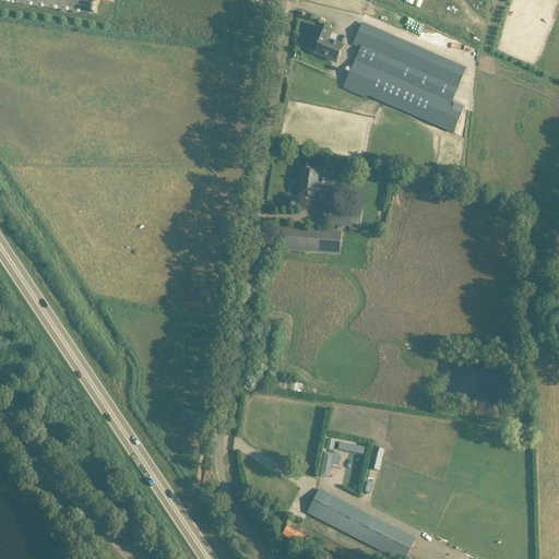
[(0,0),(0,1),(78,13),(88,14),(91,0),(0,0)]
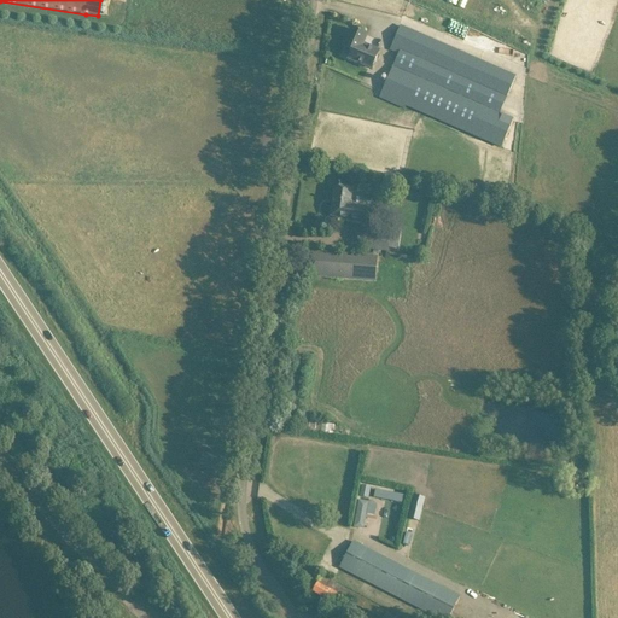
[(398,54),(392,68),(379,98),(404,110),(406,105),(501,147),(513,121),(500,115),(516,77),(400,27),(390,51),(398,54)]
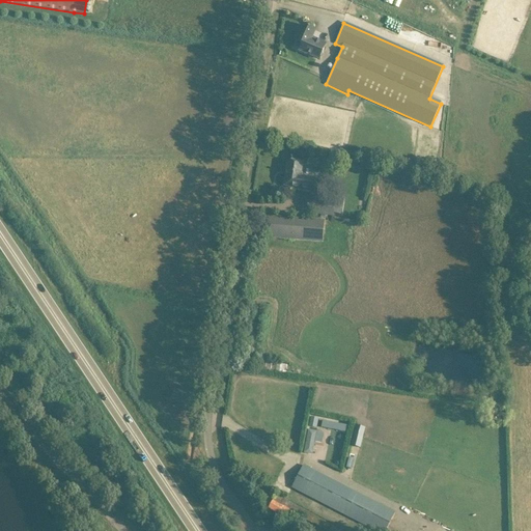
[(328,44),(312,37),(315,31),(302,25),(295,40),(302,44),(299,51),(319,60),(328,44)]
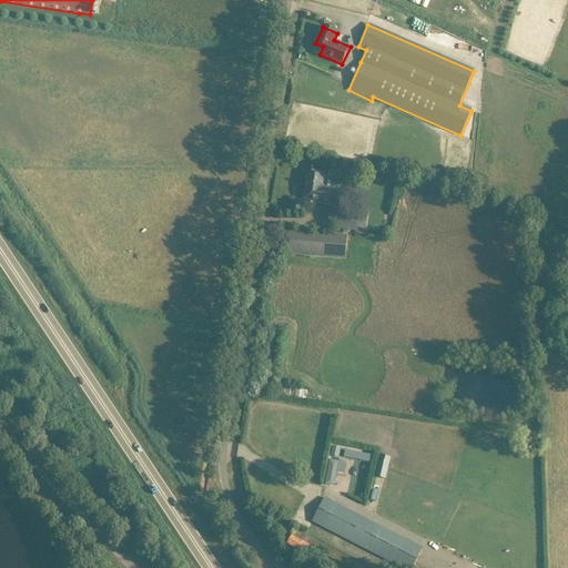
[(323,175),(318,174),(307,173),(304,199),(313,201),(313,202),(336,205),(337,196),(327,195),(321,194),(323,175)]
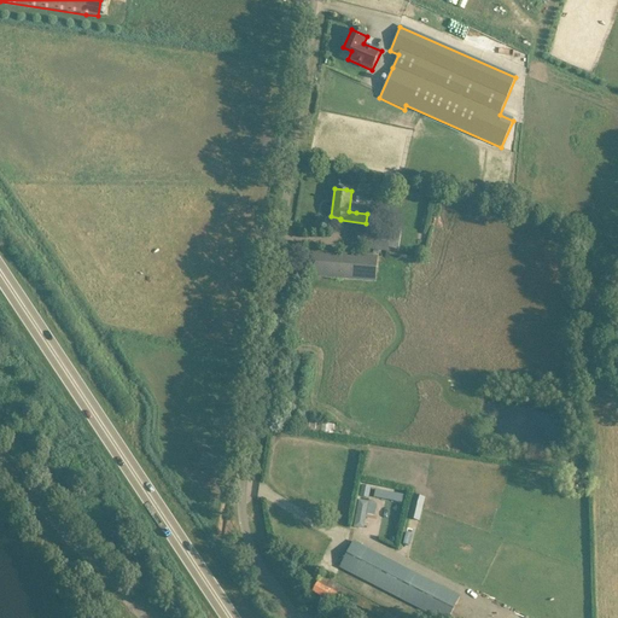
[(356,248),(389,254),(392,238),(360,232),(356,248)]
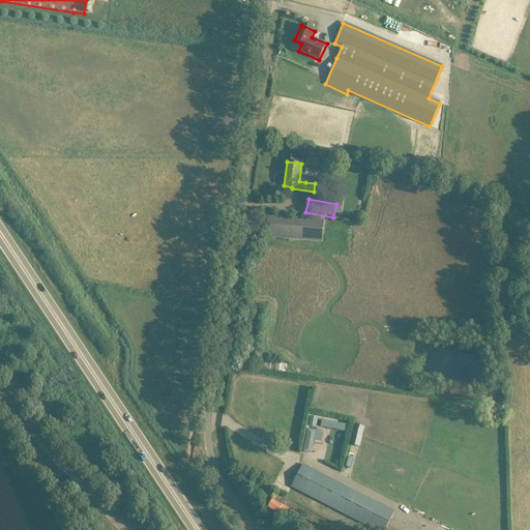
[(298,219),(278,217),(268,216),(266,237),(322,241),(324,222),(301,219),(301,223),(298,222),(298,219)]
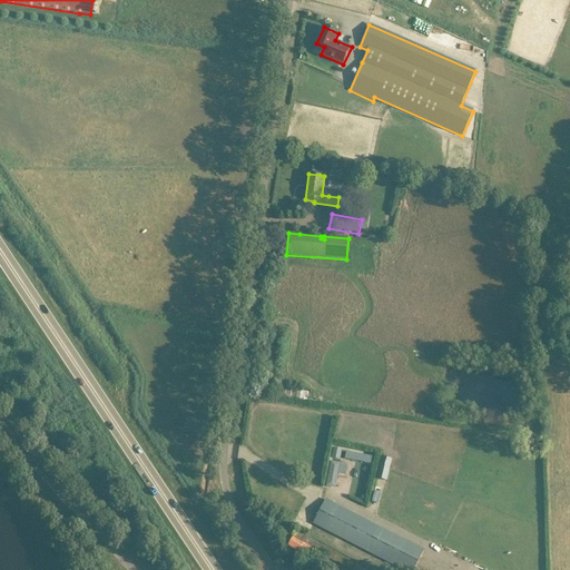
[(186,418),(185,429),(197,431),(197,430),(198,420),(186,418)]
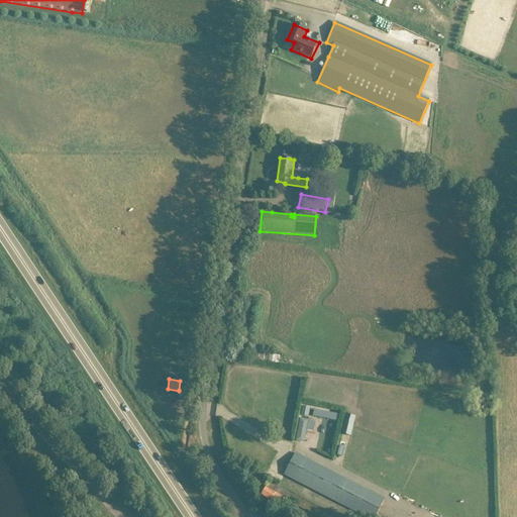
[(314,410),(312,416),(336,421),(337,415),(314,410)]
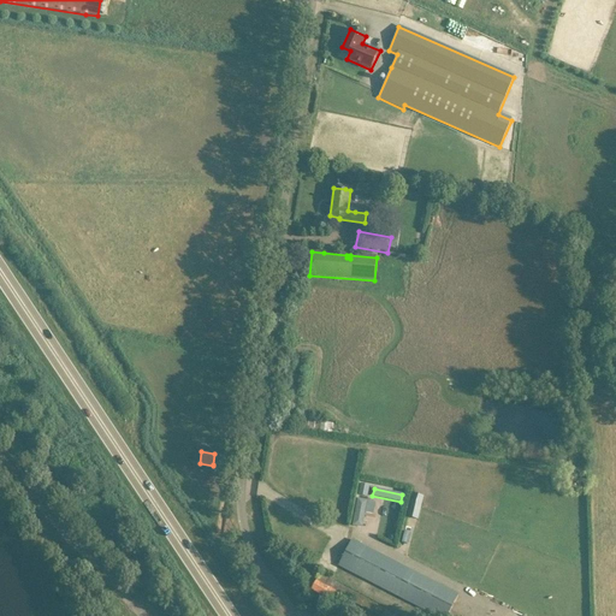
[(359,498),(354,526),(362,527),(367,501),(359,498)]
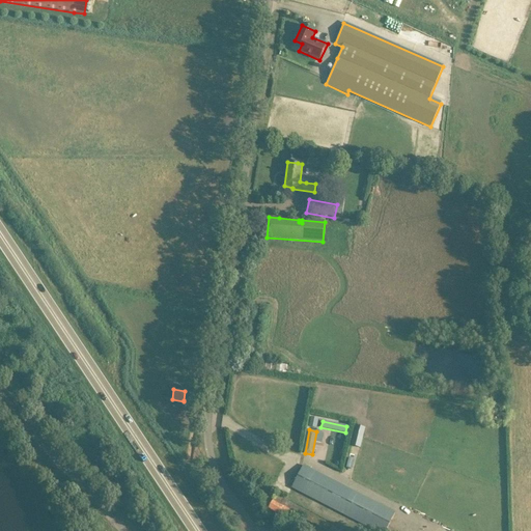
[(351,444),(360,446),(363,437),(354,434),(351,444)]
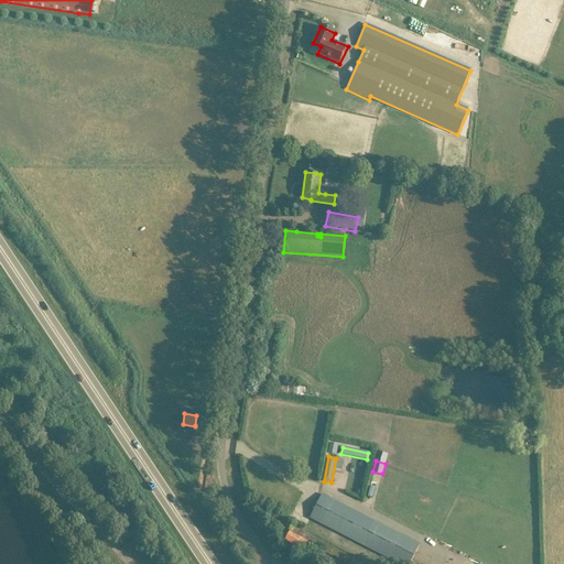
[(310,518),(320,523),(399,563),(410,563),(420,545),(322,495),(310,518)]
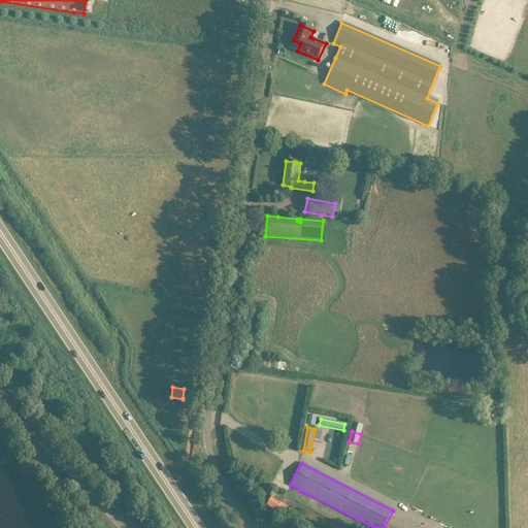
[(275,491),(271,498),(267,505),(284,515),(288,508),(323,527),(338,527),(286,498),(286,497),(275,491)]
